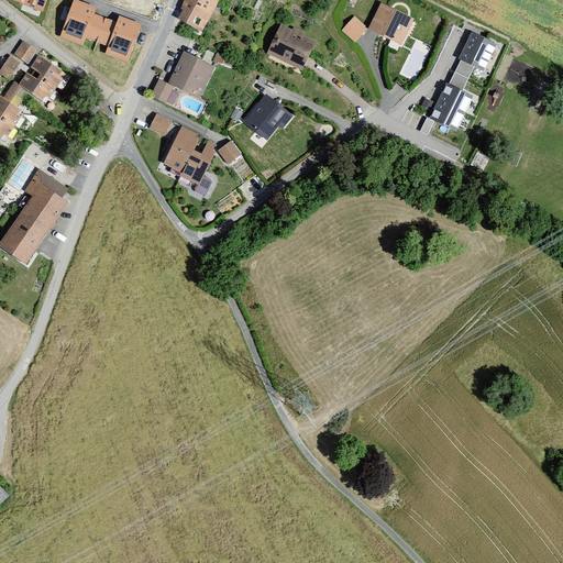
[(46,0),(11,0),(43,12),(46,0)]
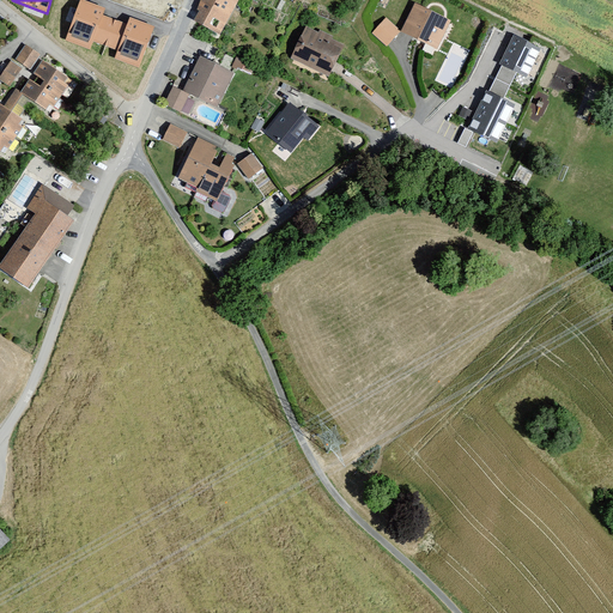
[(105,8),(84,0),(80,0),(66,41),(90,49),(93,42),(117,50),(114,59),(139,68),(155,26),(131,17),(127,24),(103,14),(105,8)]
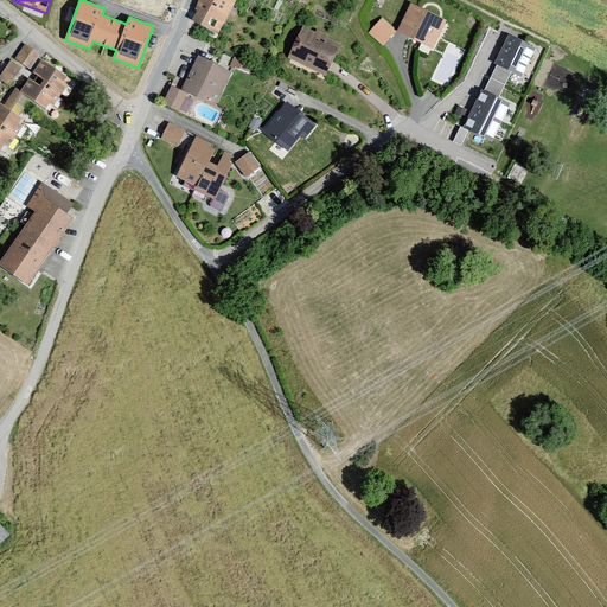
[(236,0),(198,0),(193,10),(197,12),(191,23),(217,37),(236,0)]
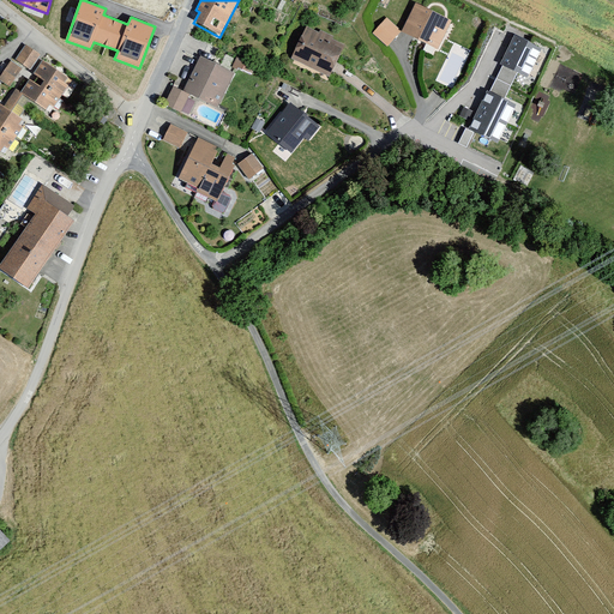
[(452,22),(416,5),(402,32),(438,50),(452,22)]
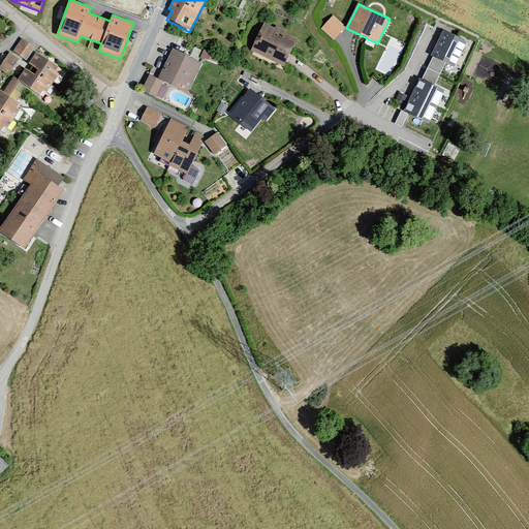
[(335,39),(346,26),(334,14),(321,27),(335,39)]
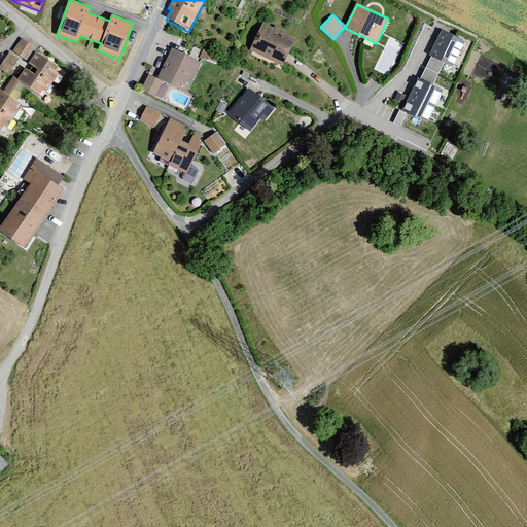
[(250,56),(284,71),(297,41),(265,25),(250,56)]
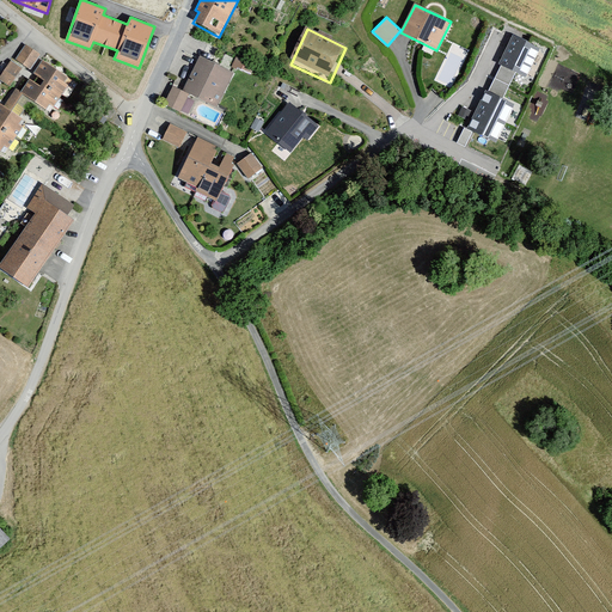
[(534,42),(512,32),(494,74),(509,81),(514,72),(519,75),(534,42)]
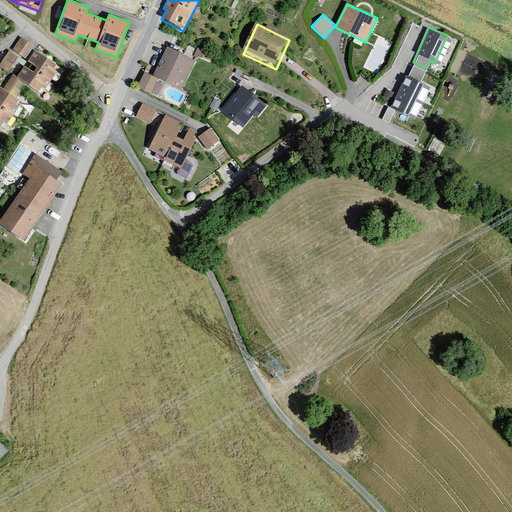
[(34,46),(20,37),(12,50),(26,59),(34,46)]
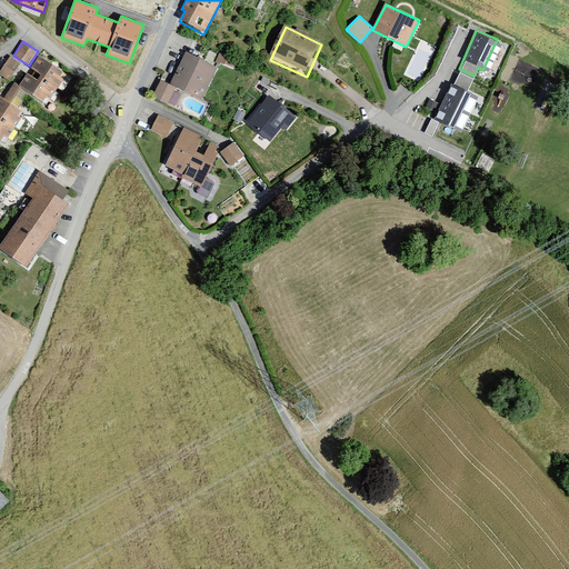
[(180,88),(203,99),(219,69),(187,53),(171,86),(161,81),(153,98),(171,107),(180,88)]
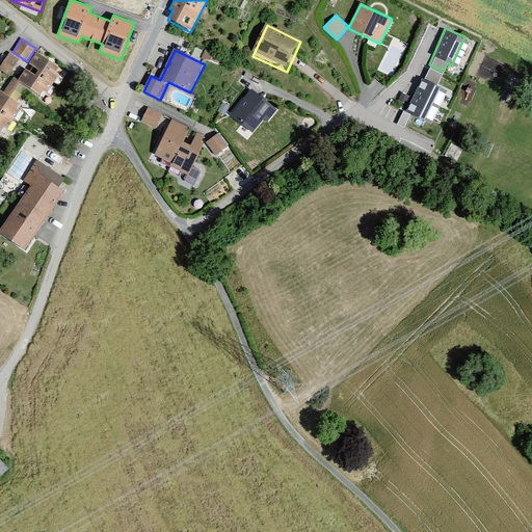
[(0,69),(0,70),(8,76),(19,59),(10,54),(0,69)]
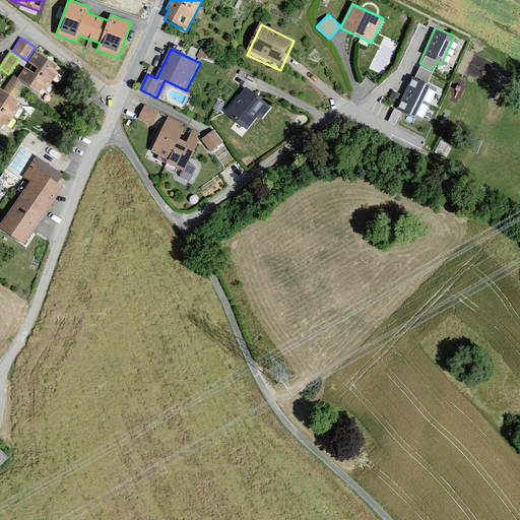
[(61,68),(38,53),(31,63),(40,68),(36,74),(25,68),(18,78),(15,76),(5,92),(0,89),(0,130),(5,134),(24,105),(17,100),(26,85),(44,95),(61,68)]
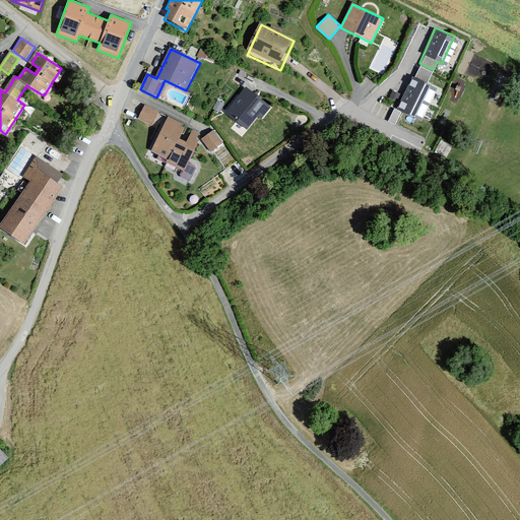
[(426,83),(433,69),(419,63),(412,77),(410,76),(396,107),(401,110),(415,117),(431,86),(426,83)]
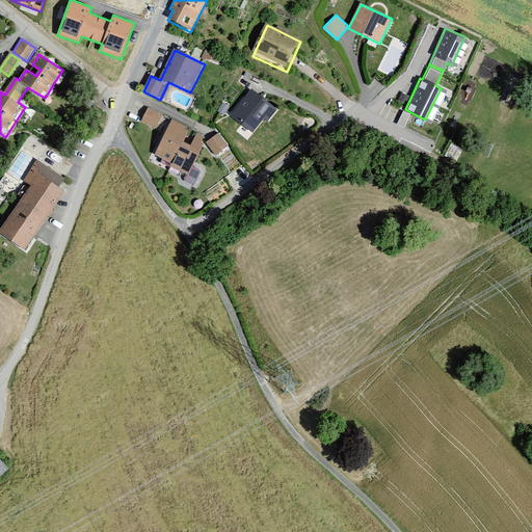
[(448,87),(440,105),(447,108),(455,90),(448,87)]
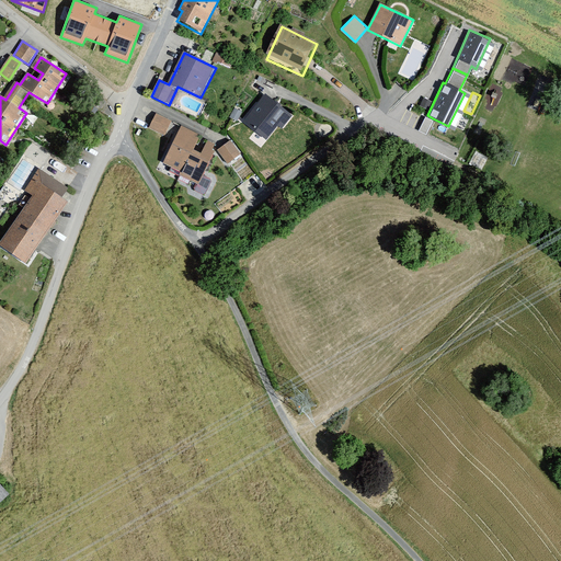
[(245,124),(267,140),(278,127),(284,132),(295,117),(266,96),(245,124)]
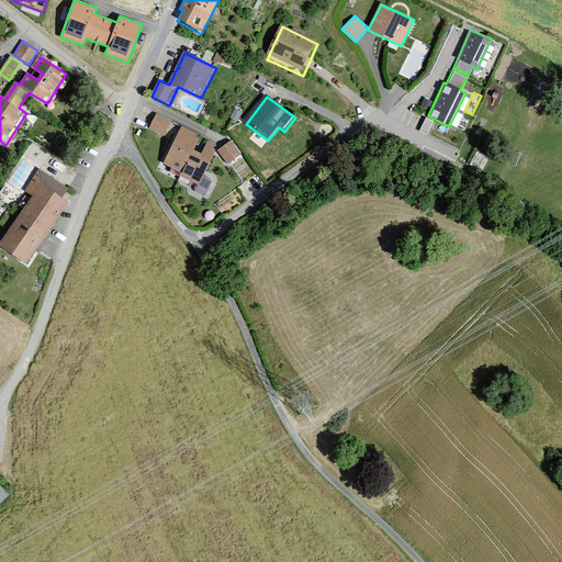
[(426,134),(434,119),(428,115),(425,114),(417,130),(426,134)]
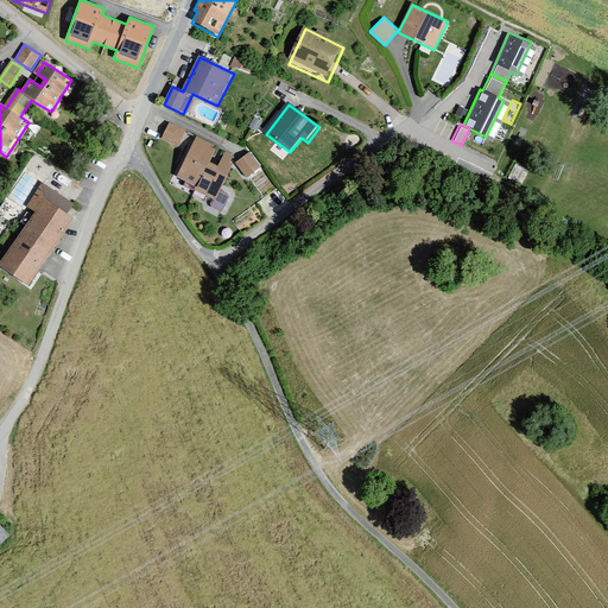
[(169,125),(162,140),(181,149),(188,133),(169,125)]
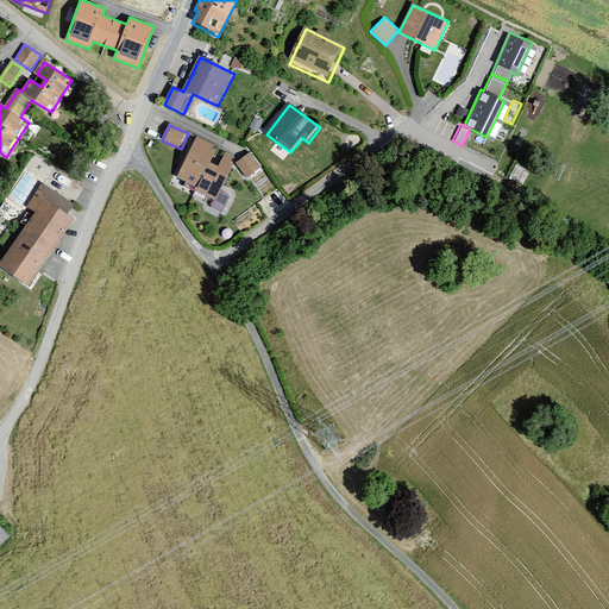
[(218,146),(198,137),(179,179),(196,187),(195,192),(215,201),(234,159),(225,155),(219,167),(209,163),(218,146)]
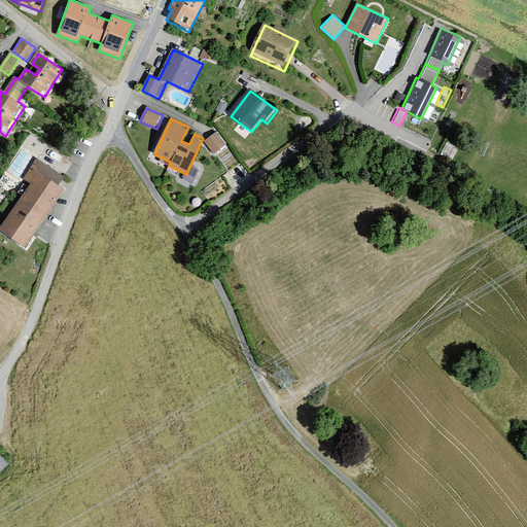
[(204,142),(214,155),(227,146),(216,133),(204,142)]
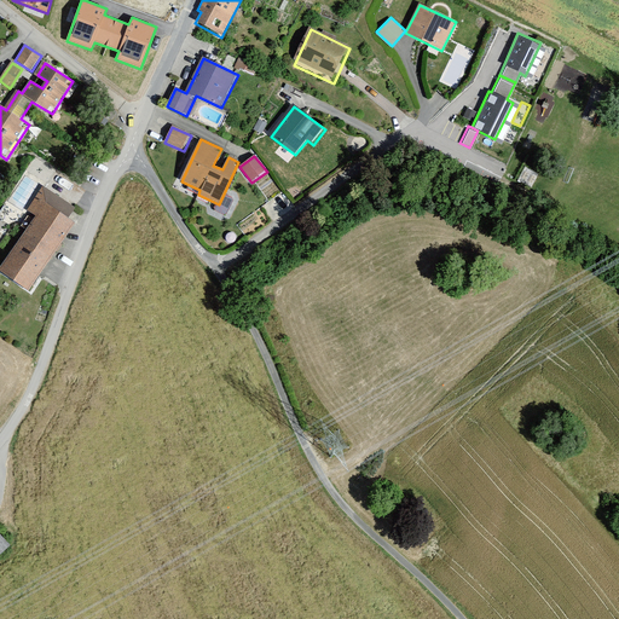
[(75,209),(42,187),(27,209),(36,217),(0,267),(0,270),(29,290),(76,223),(69,218),(75,209)]
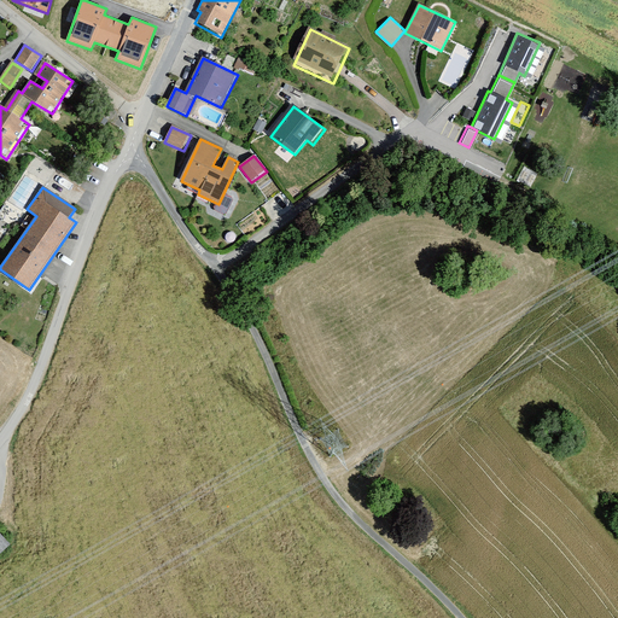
[(0,532),(0,554),(11,546),(0,532)]
